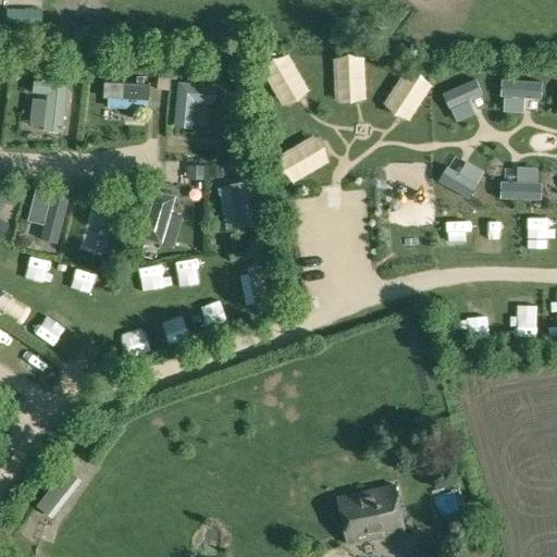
[(49,93),(48,100),(45,126),(45,131),(63,132),(69,82),(35,78),(33,91),(49,93)]
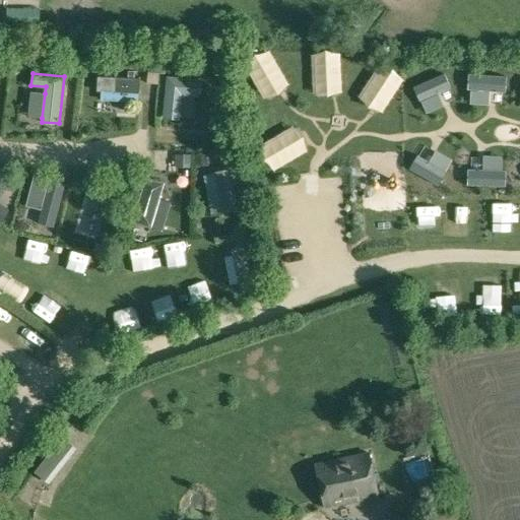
[(444,73),(412,87),(419,103),(420,102),(437,94),(450,88),(444,73)]
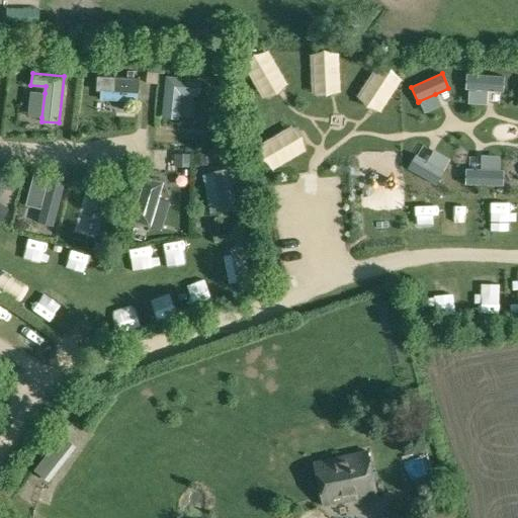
[(466,74),(465,89),(468,90),(488,91),(503,92),(504,76),(466,74)]
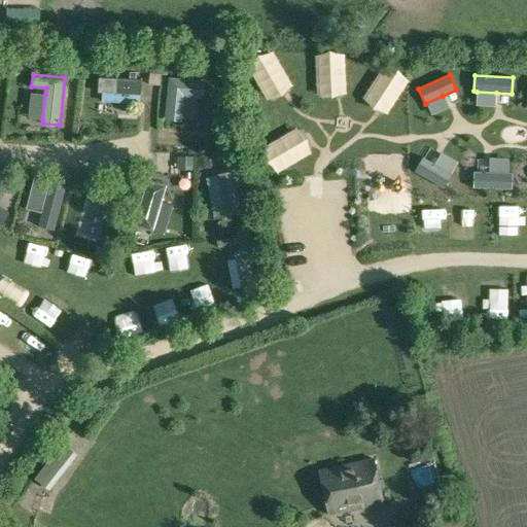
[(98,78),(97,94),(102,94),(139,96),(141,96),(142,81),(98,78)]
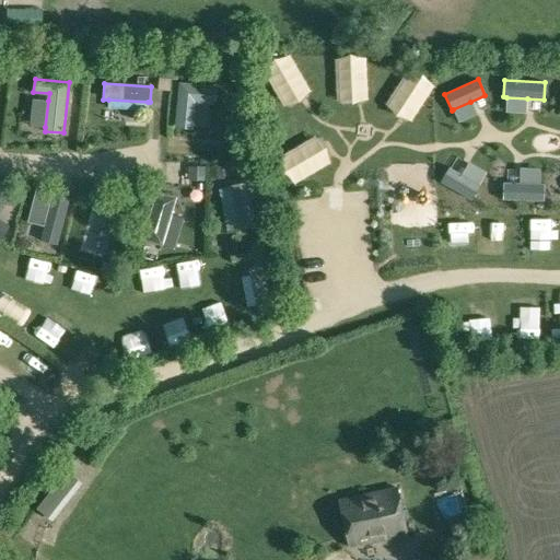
[(179,83),(175,128),(194,130),(197,103),(214,105),(216,86),(179,83)]
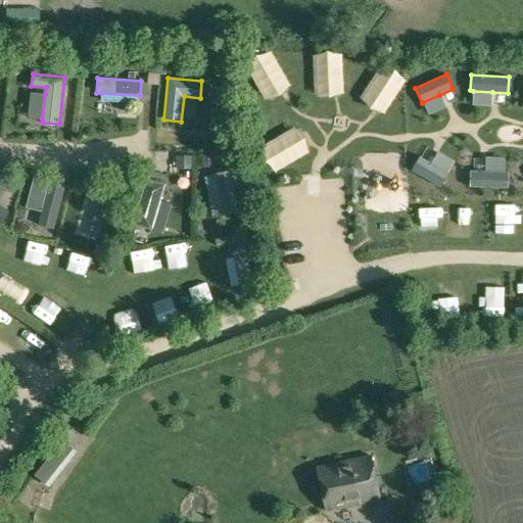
[(419,156),(411,171),(440,188),(448,174),(446,173),(431,163),(419,156)]
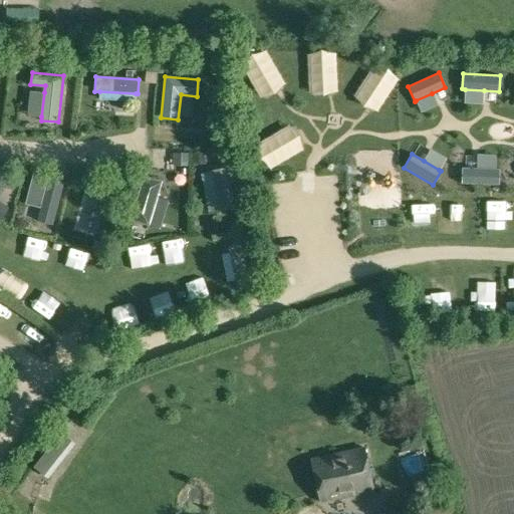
[(228,168),(212,171),(212,173),(219,210),(220,212),(235,209),(228,168)]
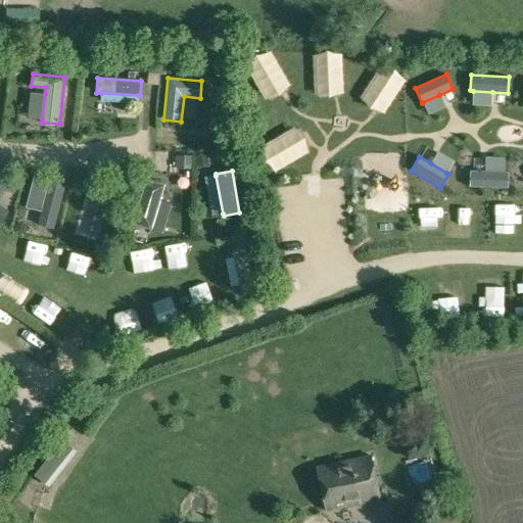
[(469,171),(469,187),(508,188),(508,172),(504,172),(485,172),(469,171)]
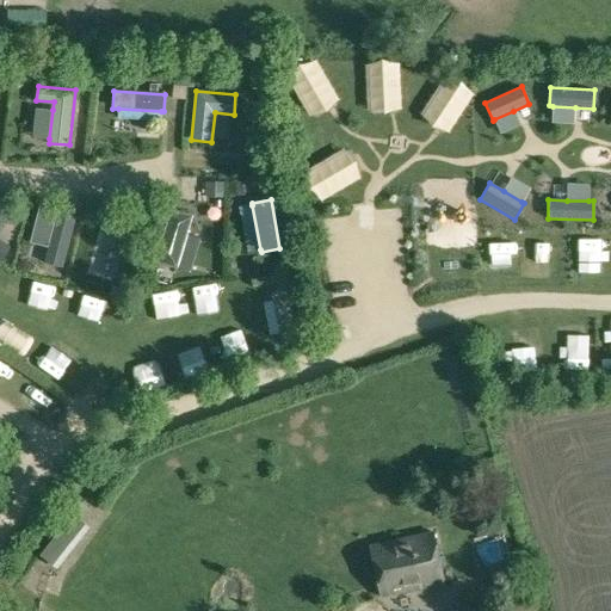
[(0,202),(0,222),(17,226),(20,207),(0,202)]
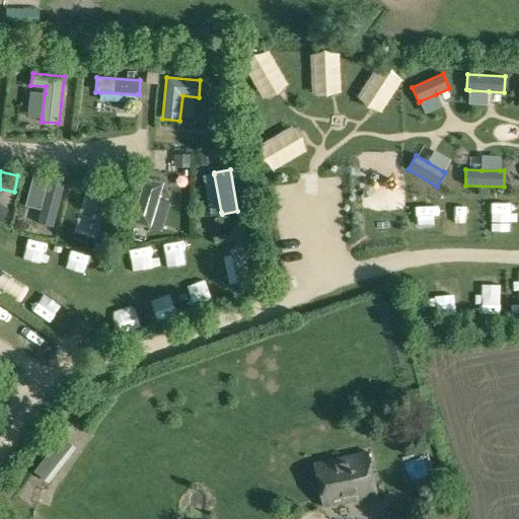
[(146,178),(133,222),(151,227),(159,200),(163,183),(146,178)]
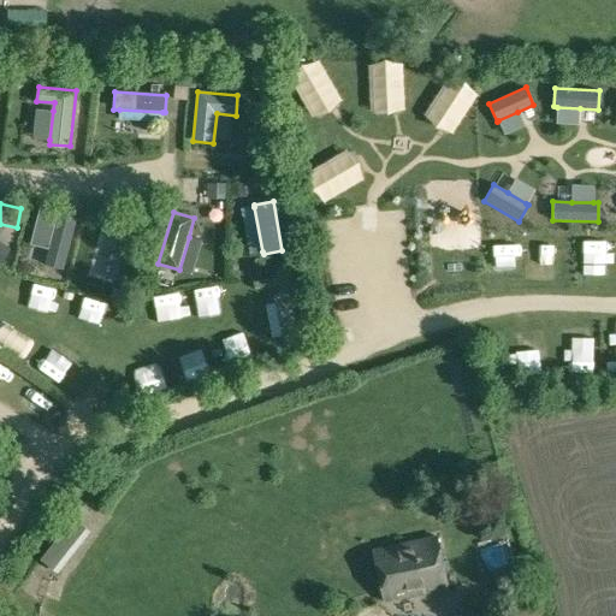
[(59,214),(45,266),(63,271),(77,219),(59,214)]
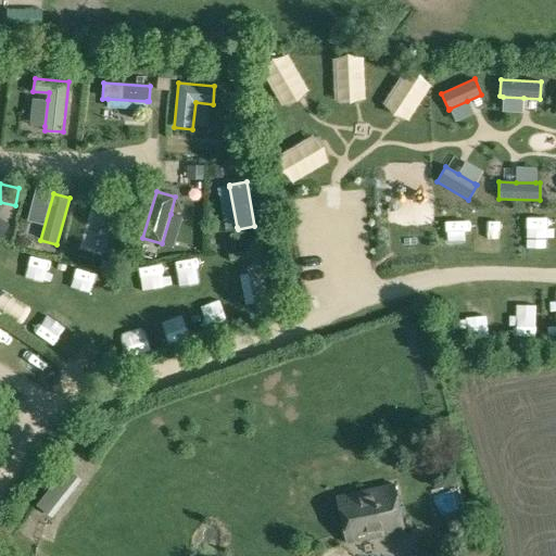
[(108,207),(96,251),(113,255),(125,213),(108,207)]
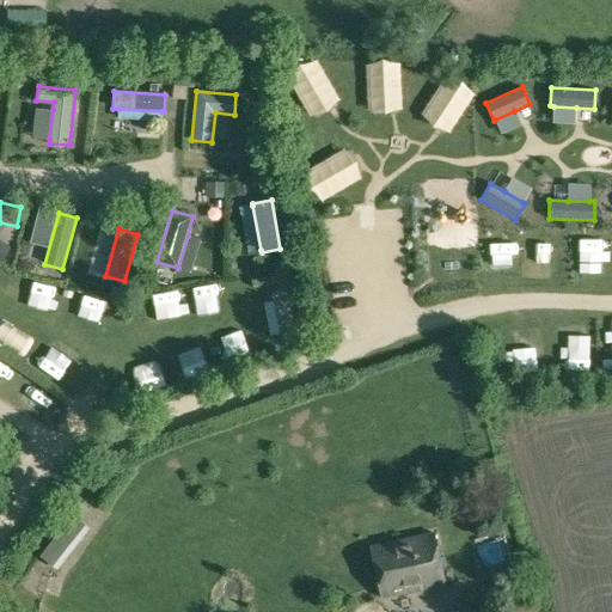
[(271,292),(274,301),(280,334),(282,342),(300,338),(289,288),(271,292)]
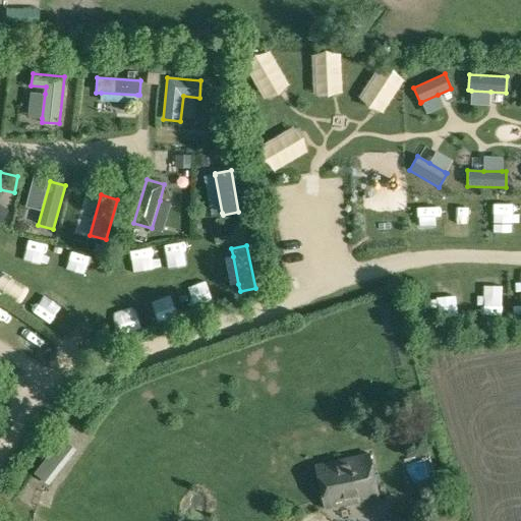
[(62,440),(46,460),(35,473),(46,482),(49,484),(75,450),(62,440)]
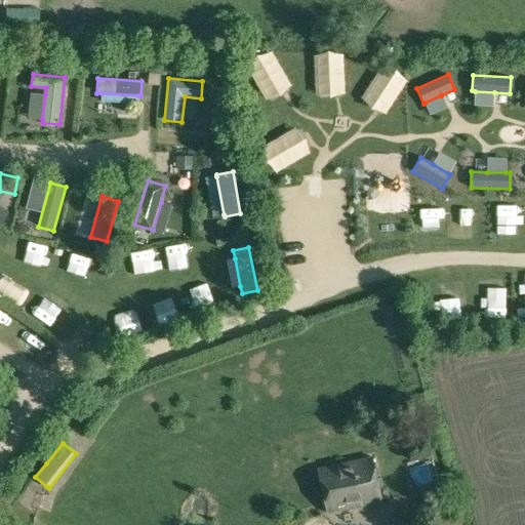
[(318,469),(327,513),(382,500),(372,456),(318,469)]
